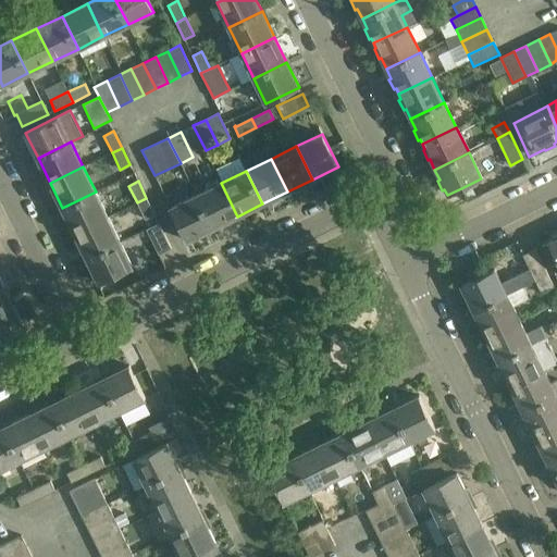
[(221,183),(196,195),(212,229),(237,217),(221,183)]
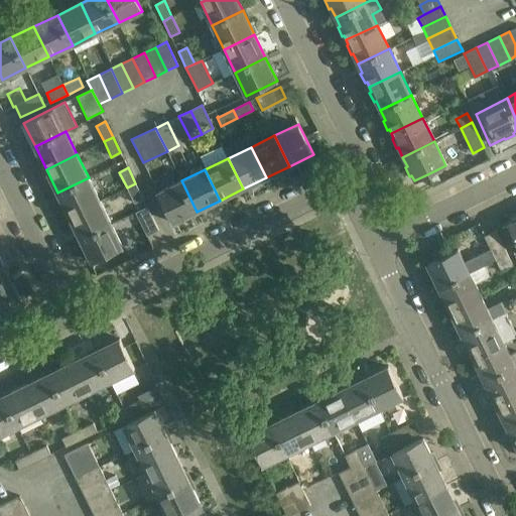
[(435,170),(427,174),(433,185),(440,181),(435,170)]
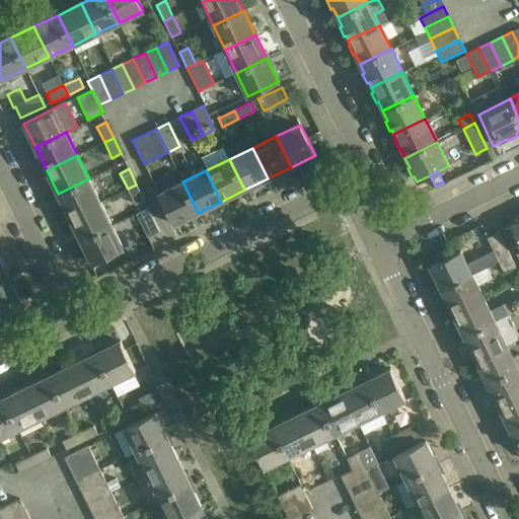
[(69,217),(100,202),(89,178),(58,194),(69,217)]
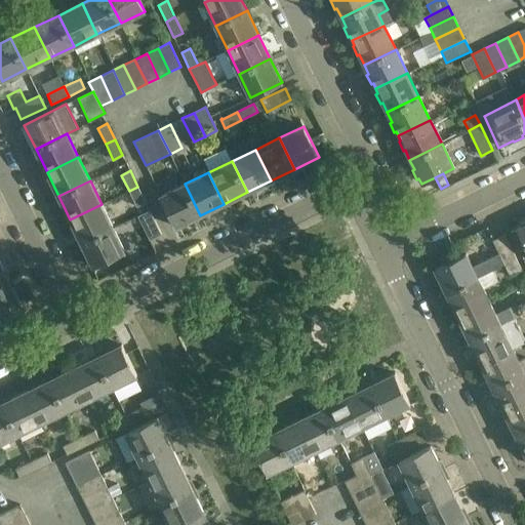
[(175,227),(200,215),(185,184),(161,196),(175,227)]
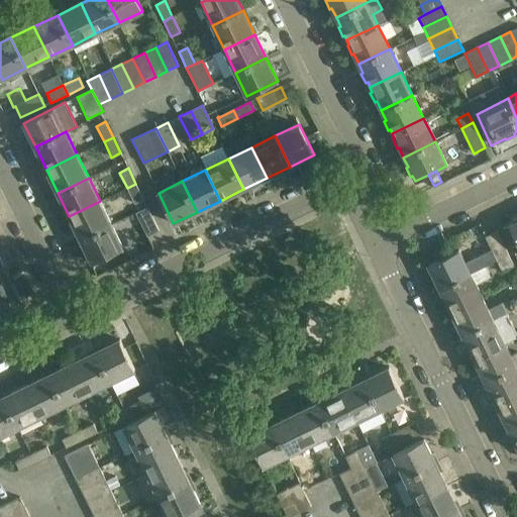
[(143,199),(135,184),(127,188),(134,204),(143,199)]
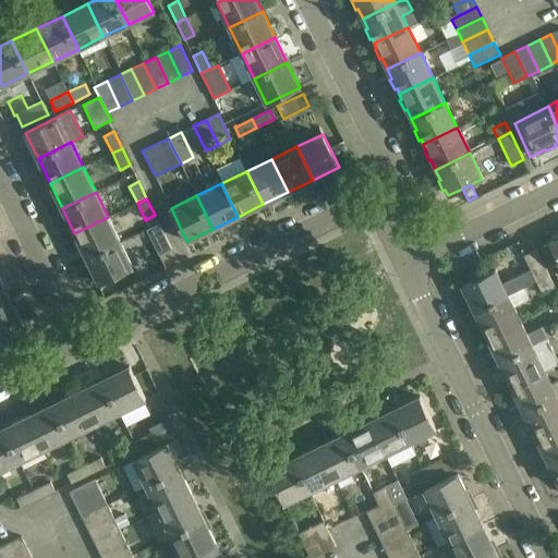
[(74,233),(87,258),(120,242),(108,217),(74,233)]
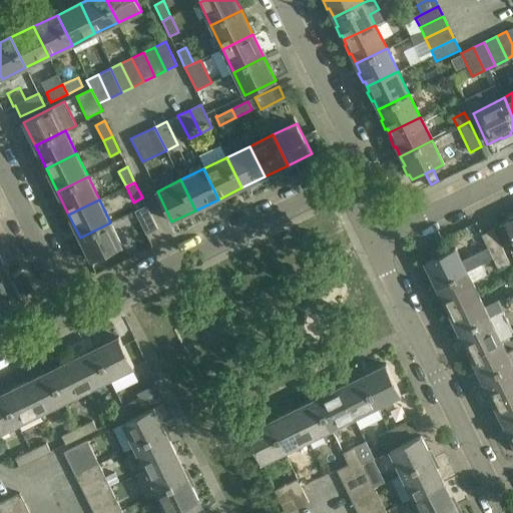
[(157,228),(146,205),(134,211),(146,234),(157,228)]
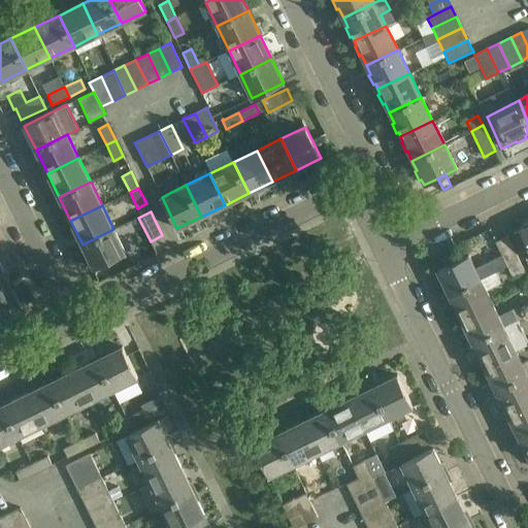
[(527,223),(525,225),(525,227),(513,233),(522,252),(527,248),(527,223)]
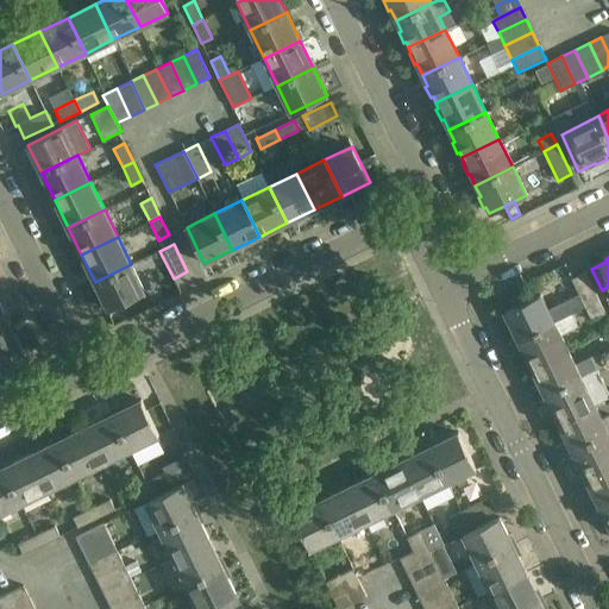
[(145,293),(131,264),(95,282),(108,311),(145,293)]
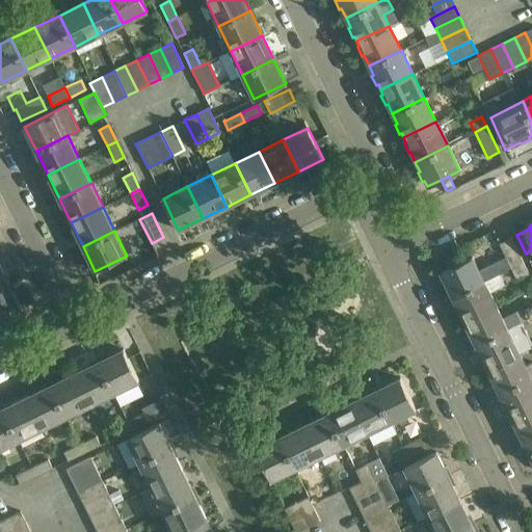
[(446,288),(448,287),(452,296),(483,281),(499,272),(510,267),(523,261),(511,238),(499,243),(505,257),(478,270),(472,257),(441,272),(443,277),(441,278),(446,288)]
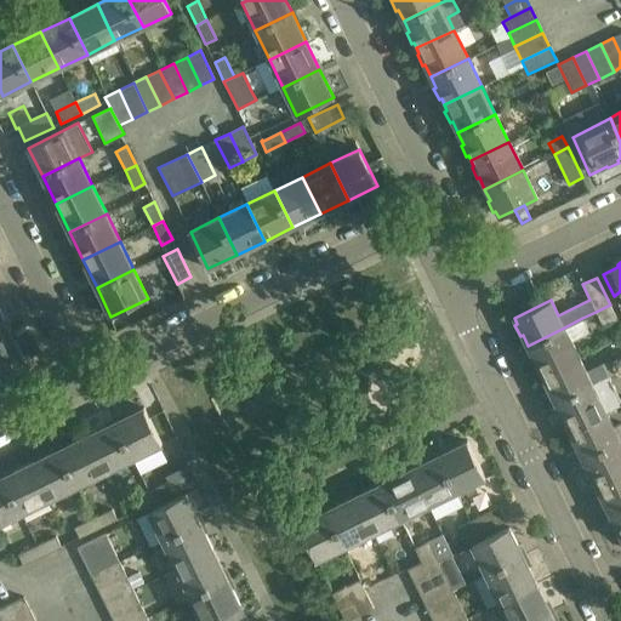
[(616,318),(610,305),(596,312),(603,325),(616,318)]
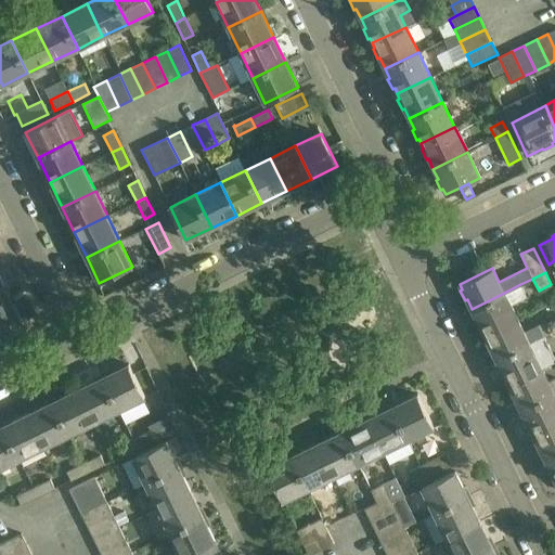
[(504,293),(472,309),(476,318),(474,319),(479,328),(480,327),(483,334),(517,318),(511,305),(527,297),(520,284),(504,293)]
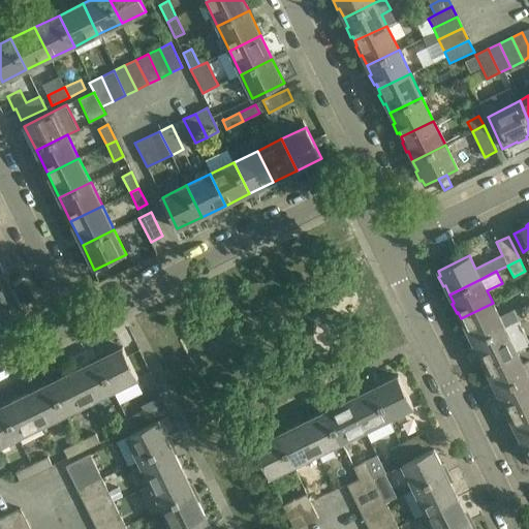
[(8,281),(0,285),(0,315),(3,314),(20,306),(8,281)]
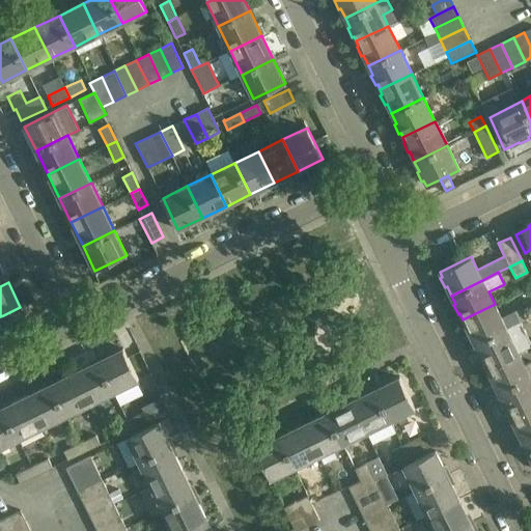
[(469,336),(471,335),(474,343),(520,320),(528,316),(523,307),(515,311),(514,310),(501,317),(495,304),(463,319),(466,326),(464,327),(469,336)]
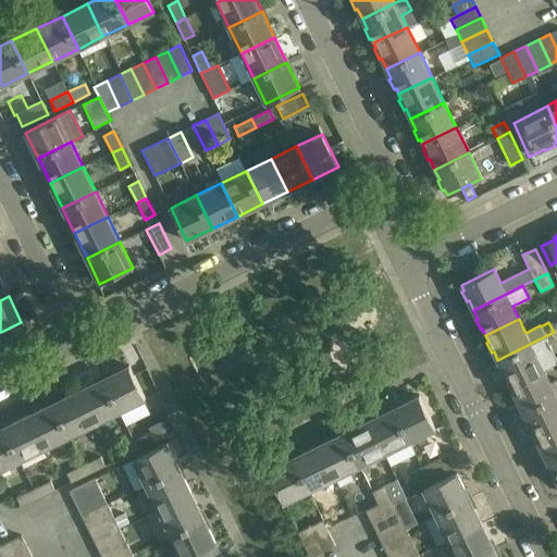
[(0,332),(0,333),(5,346),(15,342),(24,337),(17,324),(15,324),(3,331),(0,332)]
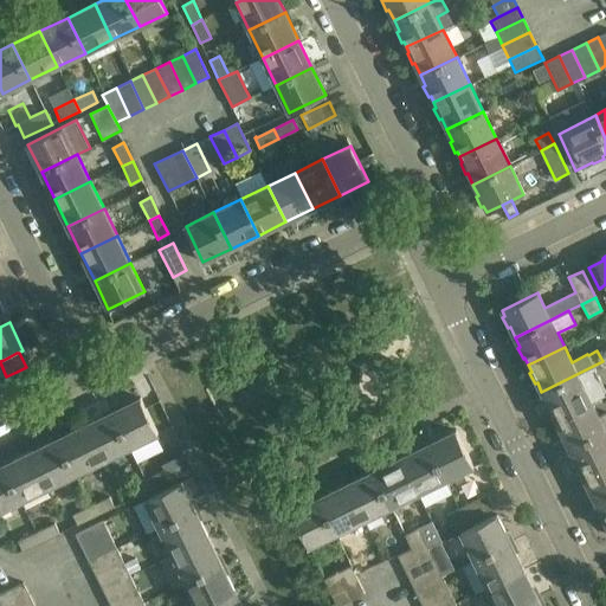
[(549,412),(550,411),(554,418),(591,401),(605,393),(605,392),(593,366),(541,392),(546,400),(543,401),(549,412)]
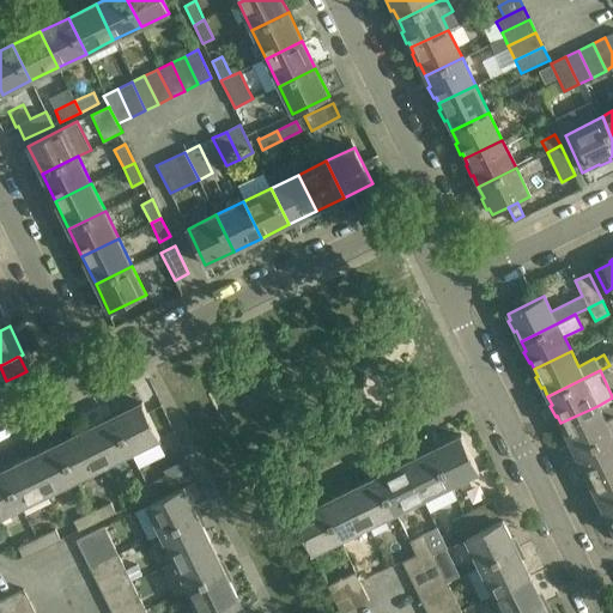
[(114,416),(132,453),(159,438),(141,402),(114,416)]
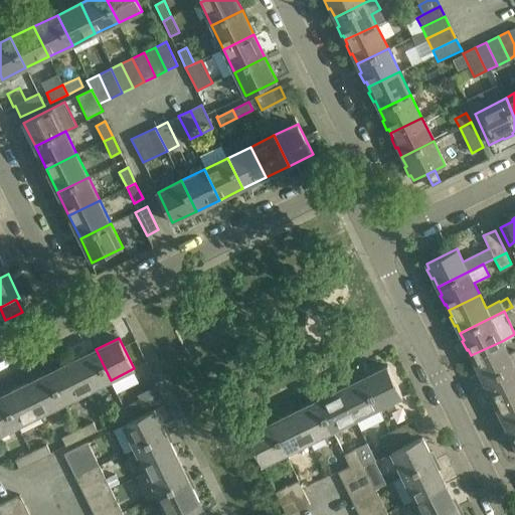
[(477,371),(479,370),(482,377),(513,363),(514,362),(514,350),(508,354),(502,341),(471,355),(474,361),(473,362),(477,371)]
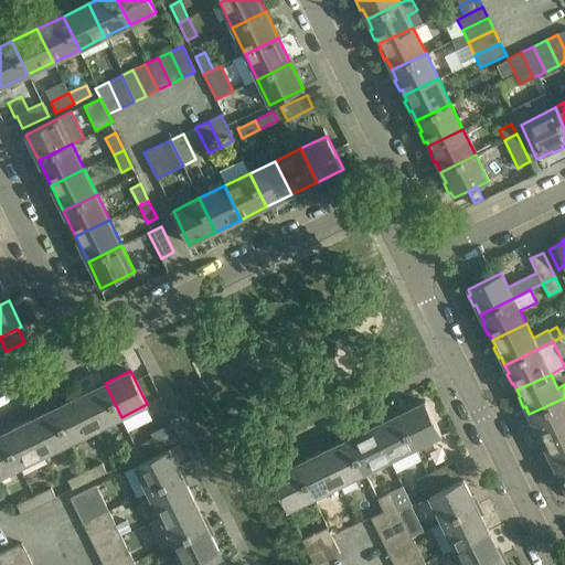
[(80,396),(96,429),(121,417),(105,383),(80,396)]
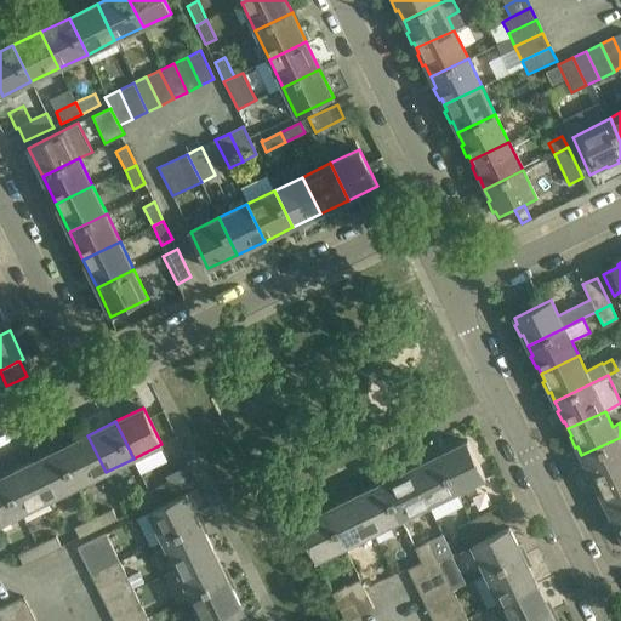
[(78,485),(106,472),(87,436),(60,449),(78,485)]
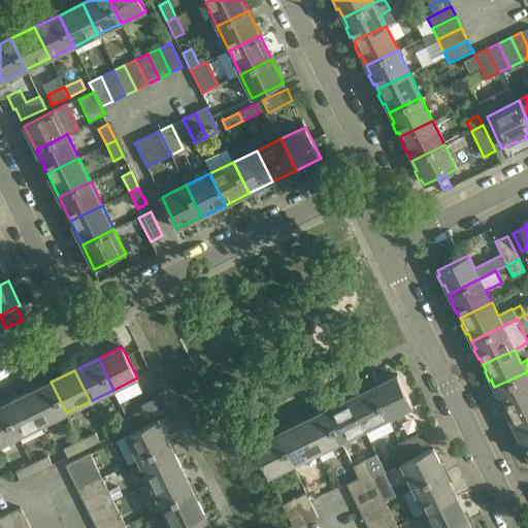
[(501,406),(503,405),(506,411),(527,400),(527,376),(526,372),(494,387),(498,396),(497,397),(501,406)]
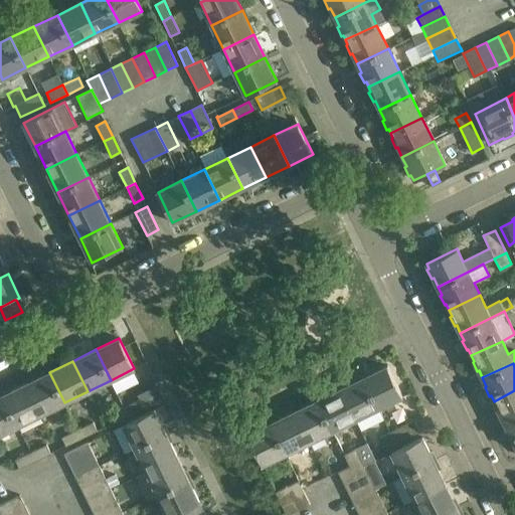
[(387,366),(363,377),(378,408),(402,396),(387,366)]
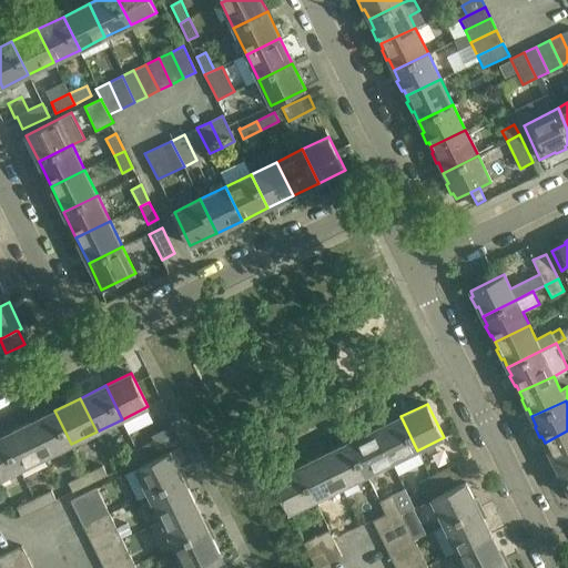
[(71,444),(54,411),(29,423),(46,457),(71,444)]
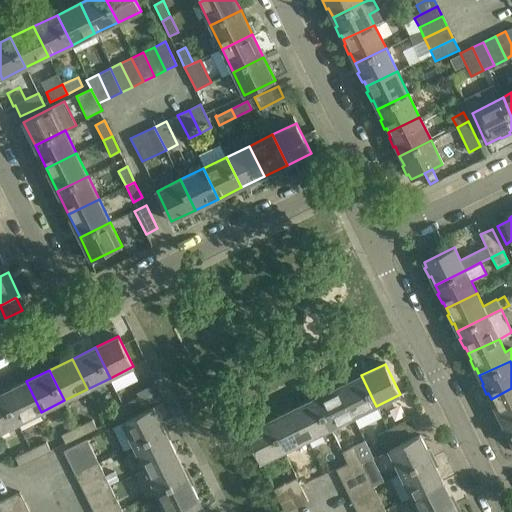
[(338,386),(353,417),(376,406),(361,375),(338,386)]
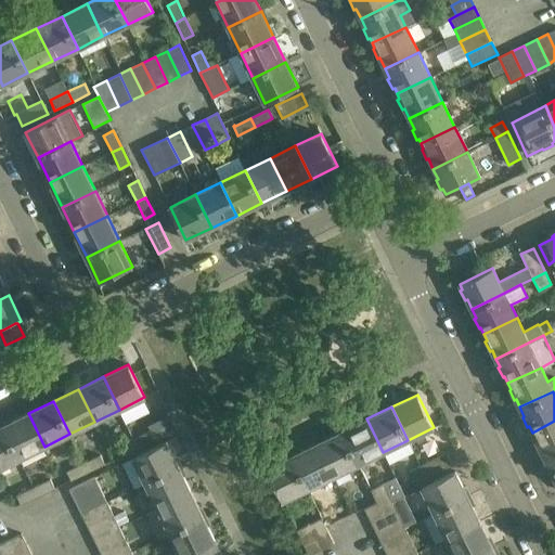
[(28,413),(3,426),(20,459),(44,447),(28,413)]
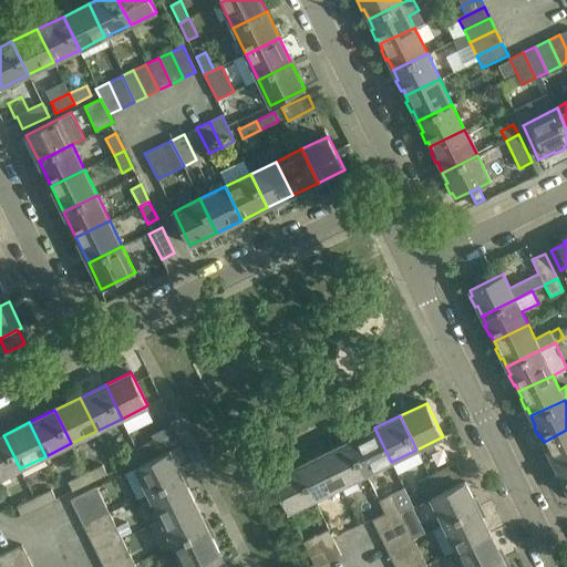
[(366,474),(391,462),(374,428),(349,441),(366,474)]
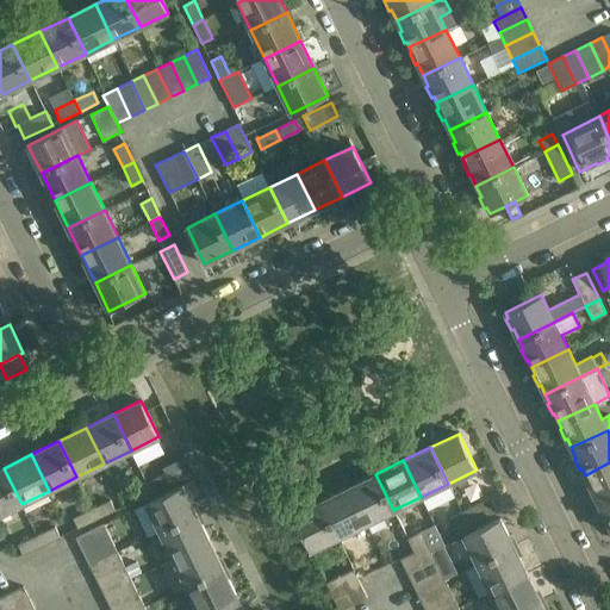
[(591,495),(593,493),(598,503),(609,497),(609,462),(585,475),(589,483),(586,484),(591,495)]
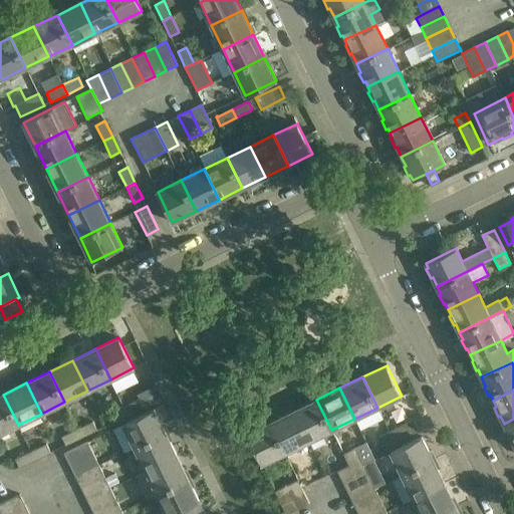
[(0,433),(18,425),(3,395),(0,396),(0,433)]
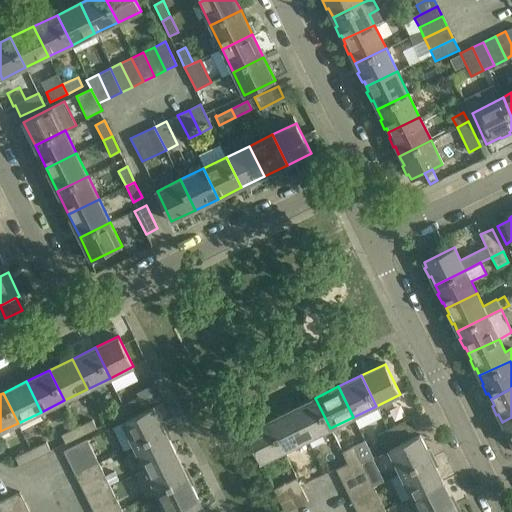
[(123,404),(127,413),(143,405),(139,397),(123,404)]
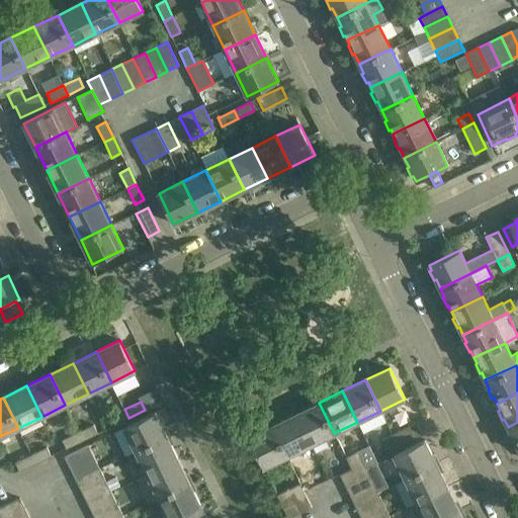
[(334,433),(319,403),(295,414),(311,444),(334,433)]
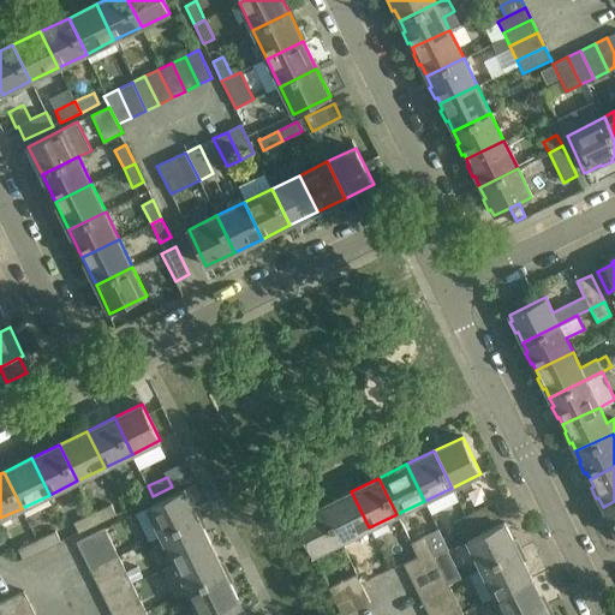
[(153,496),(148,485),(130,495),(135,505),(153,496)]
